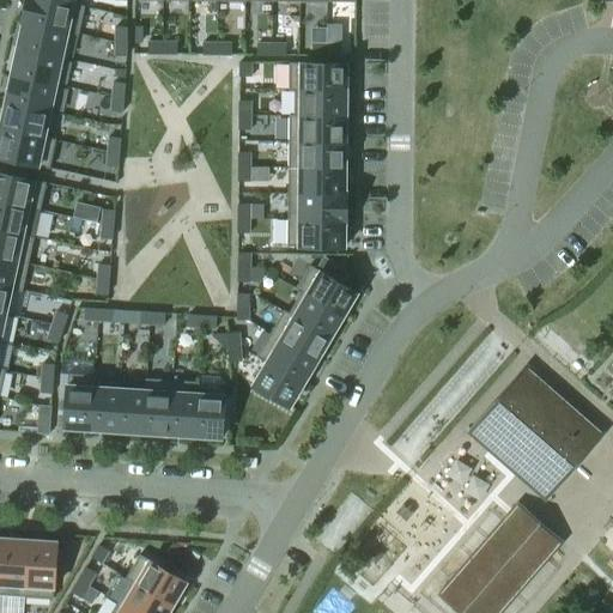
[(25,0),(22,23),(23,23),(23,22),(67,32),(67,34),(79,36),(85,6),(79,5),(79,6),(49,0),(25,0)]
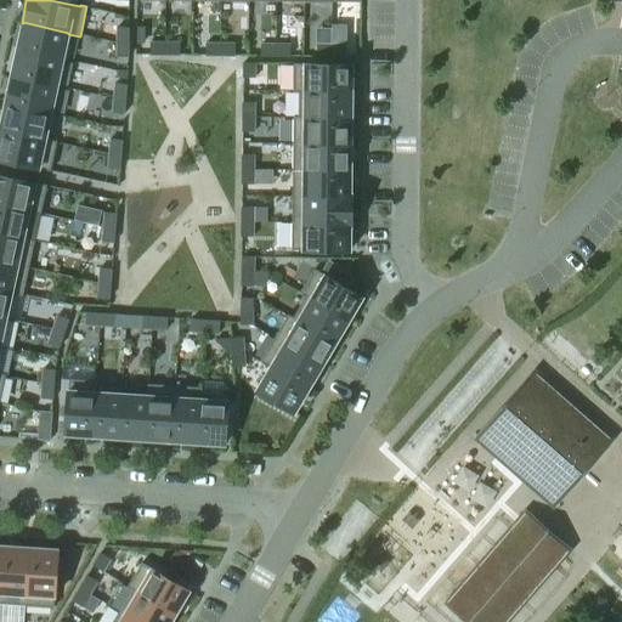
[(23,23),(17,50),(63,60),(63,58),(68,34),(68,33),(23,22),(23,23)]
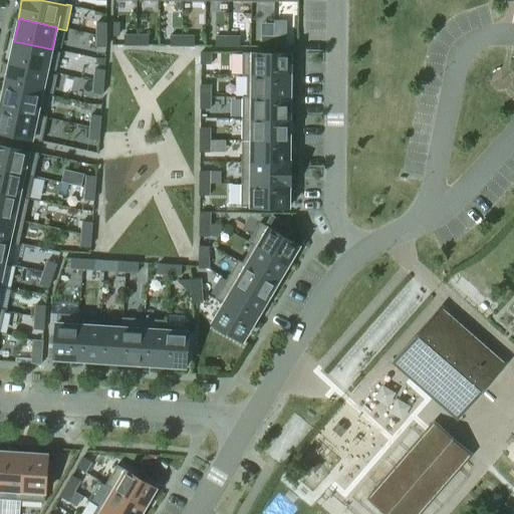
[(106,23),(96,23),(96,35),(106,35),(106,23)]
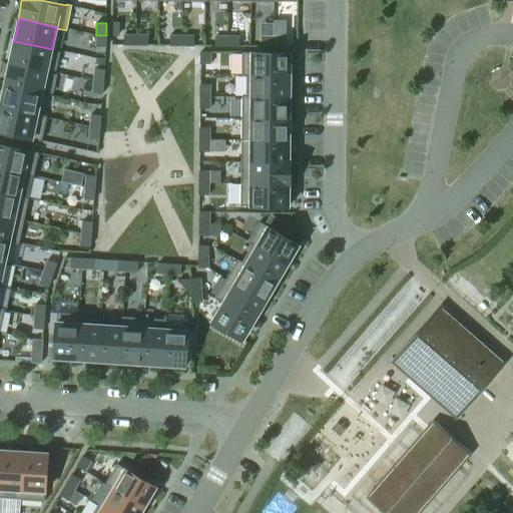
[(96,35),(96,47),(106,47),(106,35),(96,35)]
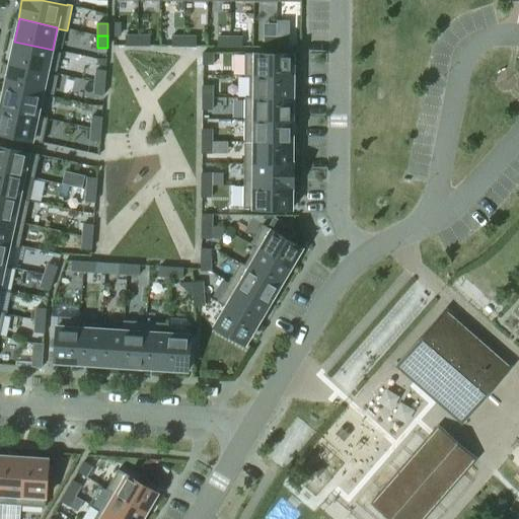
[(138,35),(126,35),(126,46),(138,46),(138,35)]
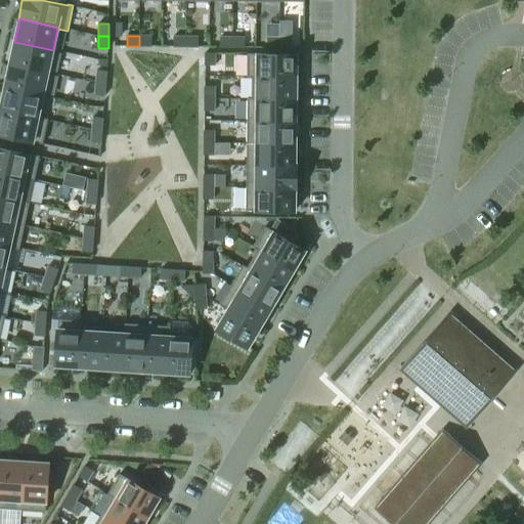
[(151,47),(151,37),(139,36),(139,46),(151,47)]
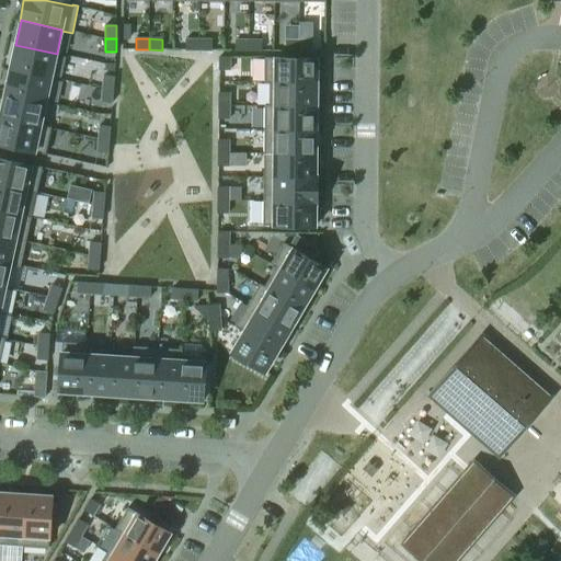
[(185,39),(185,50),(198,50),(198,39),(185,39)]
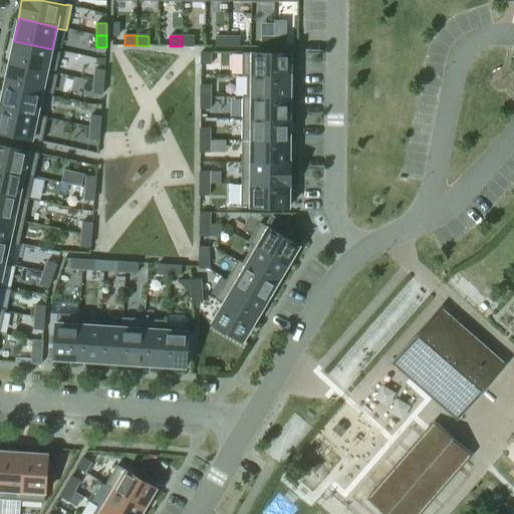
[(182,46),(194,46),(194,36),(182,36),(182,46)]
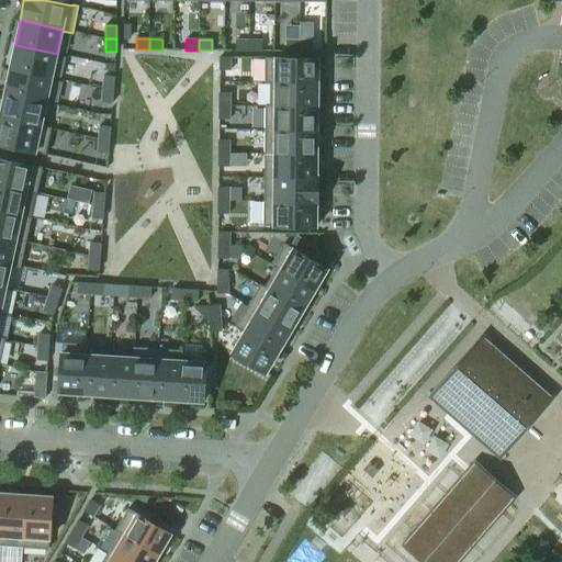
[(249,40),(236,40),(236,51),(249,51),(249,40)]
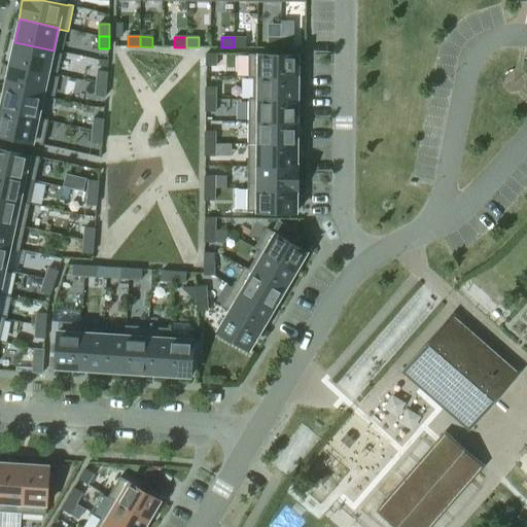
[(246,48),(246,38),(234,37),(234,47),(246,48)]
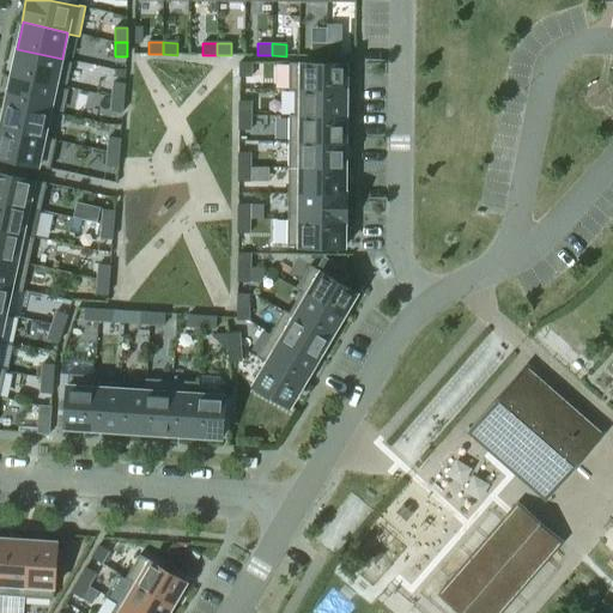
[(327,44),(313,44),(311,56),(326,56),(327,44)]
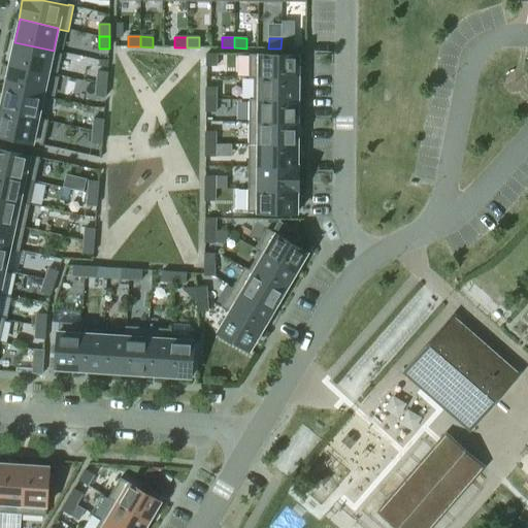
[(293,48),(294,38),(282,38),(281,48),(293,48)]
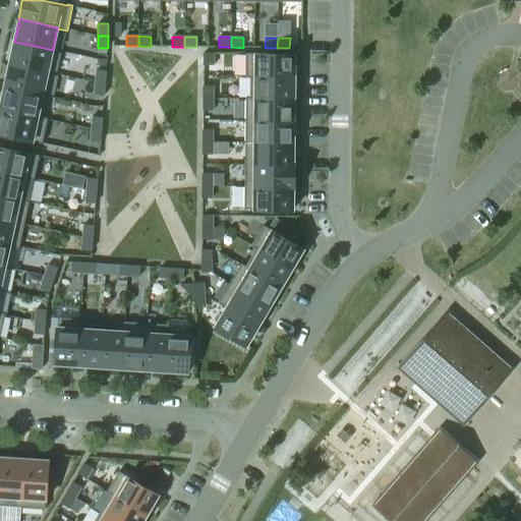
[(14,42),(9,64),(48,72),(48,73),(52,74),(58,50),(53,49),(53,50),(14,42)]
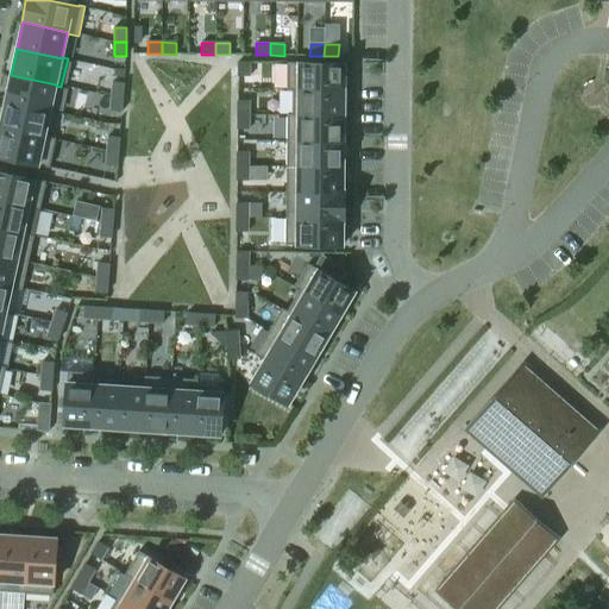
[(238,62),(238,76),(250,76),(250,62),(238,62)]
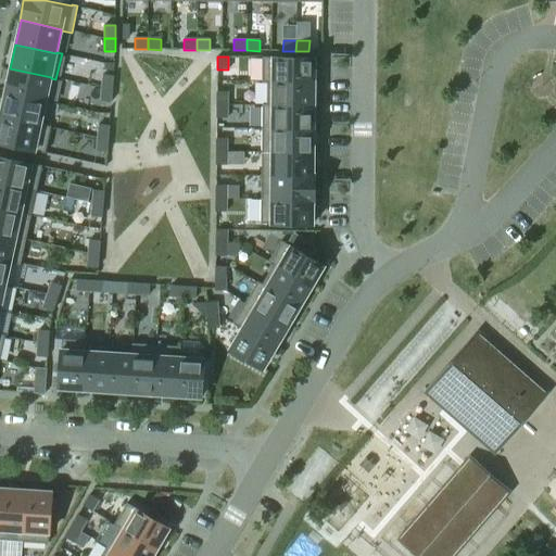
[(314,58),(262,58),(262,84),(267,84),(267,83),(314,83),(314,58)]
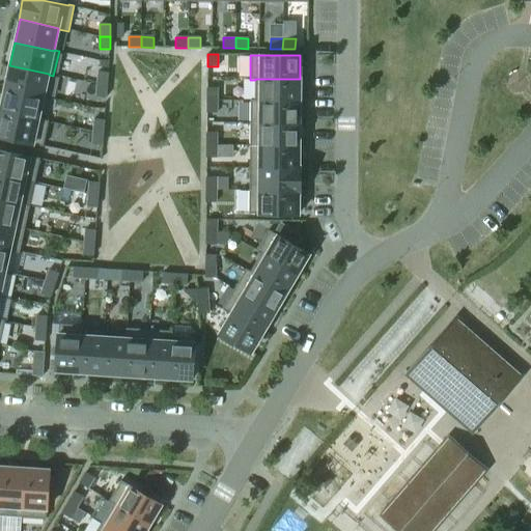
[(9,65),(5,88),(44,96),(49,75),(49,74),(9,65)]
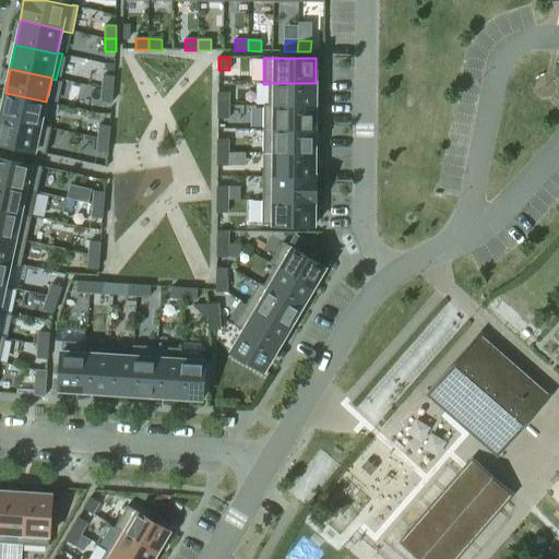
[(114,76),(103,75),(102,88),(113,90),(114,76)]
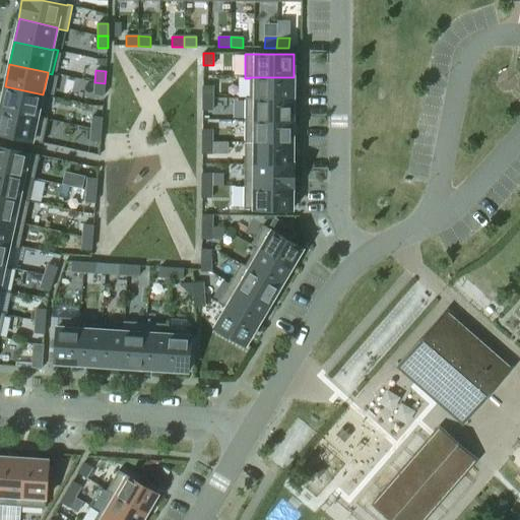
[(294,77),(250,77),(250,78),(250,98),(250,99),(294,100),(294,77)]
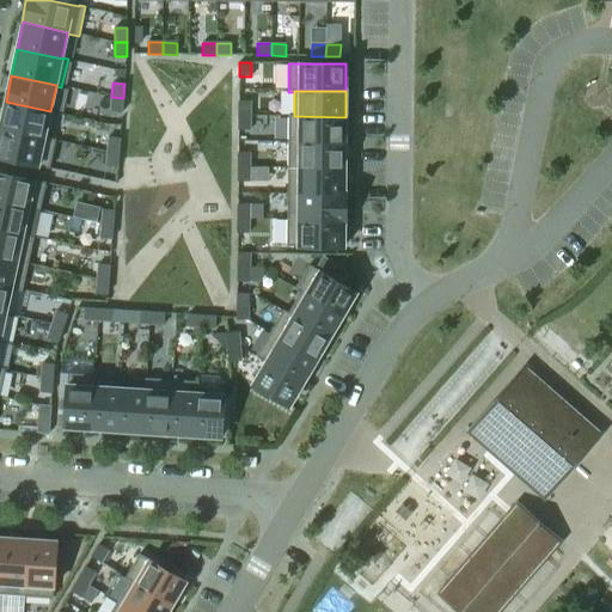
[(111,97),(110,111),(122,112),(123,98),(111,97)]
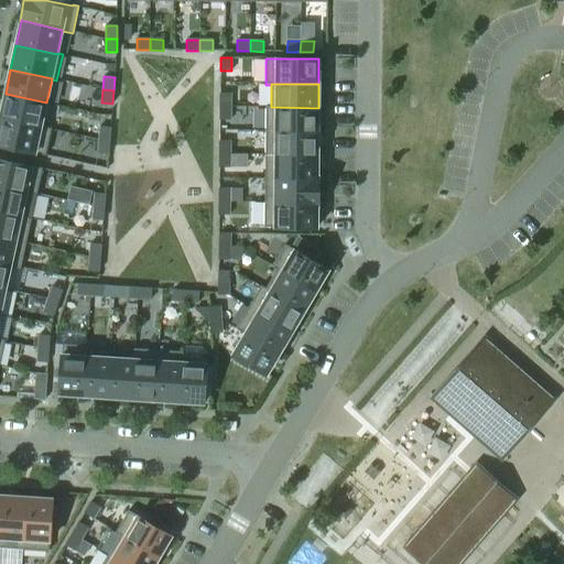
[(6,94),(0,117),(0,118),(41,128),(41,127),(46,102),(6,94)]
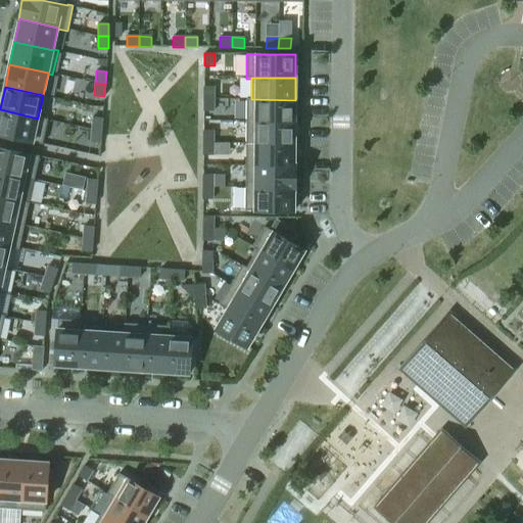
[(204,87),(204,99),(215,99),(215,87),(204,87)]
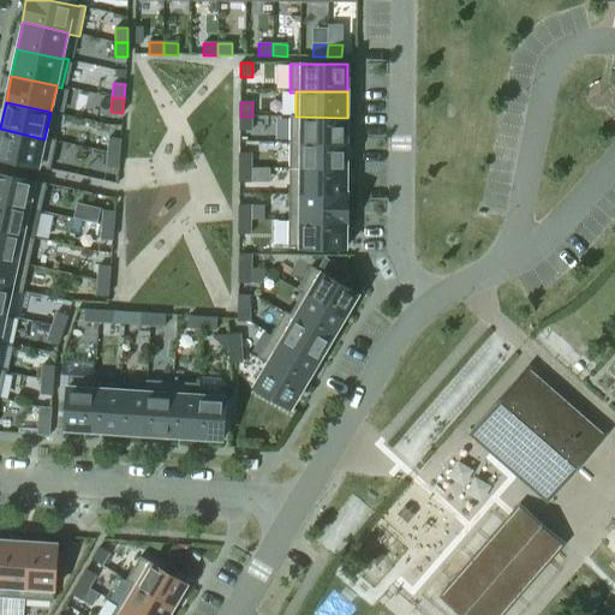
[(290,115),(290,143),(347,143),(347,118),(296,117),(296,115),(290,115)]
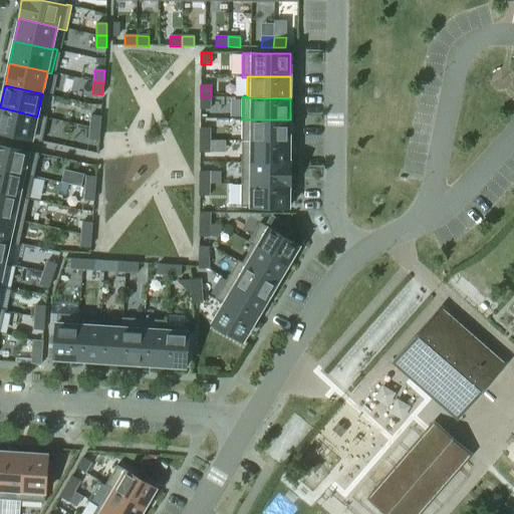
[(201,97),(201,109),(211,109),(211,97),(201,97)]
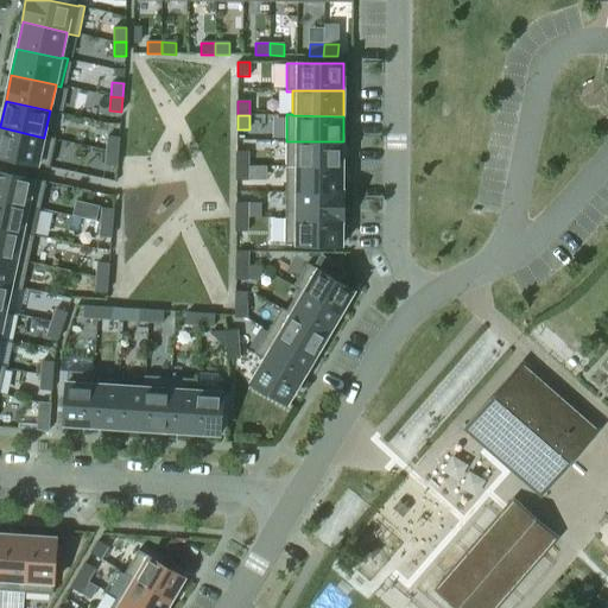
[(0,127),(0,157),(49,168),(56,139),(44,137),(44,138),(0,127)]
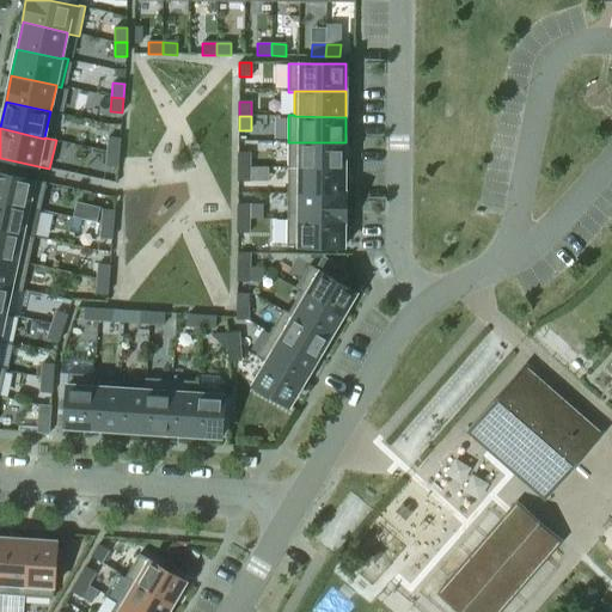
[(108,138),(106,152),(118,153),(120,139),(108,138)]
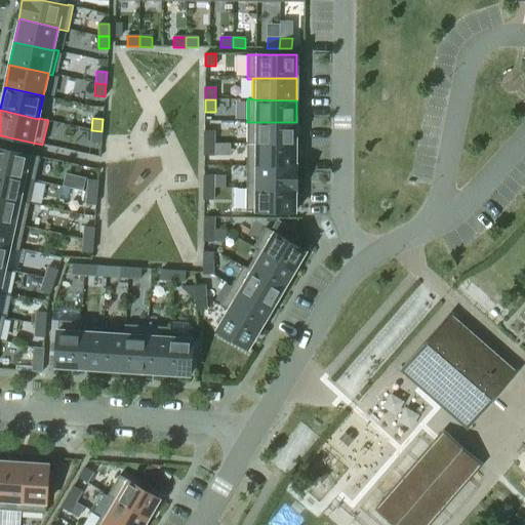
[(247,122),(247,144),(295,145),(296,122),(247,122)]
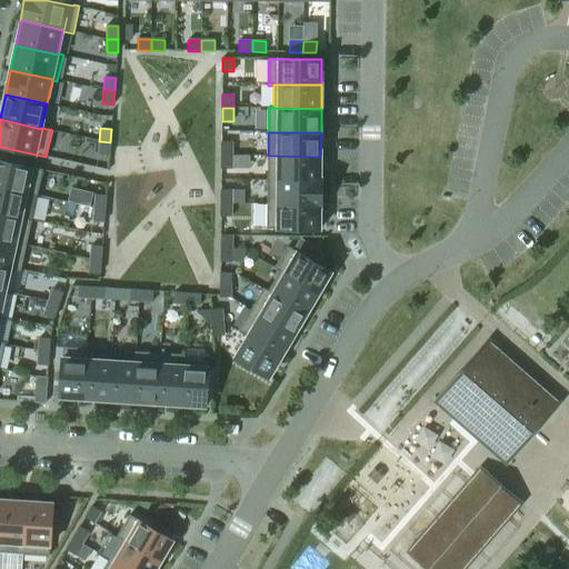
[(99,141),(99,155),(109,156),(110,142),(99,141)]
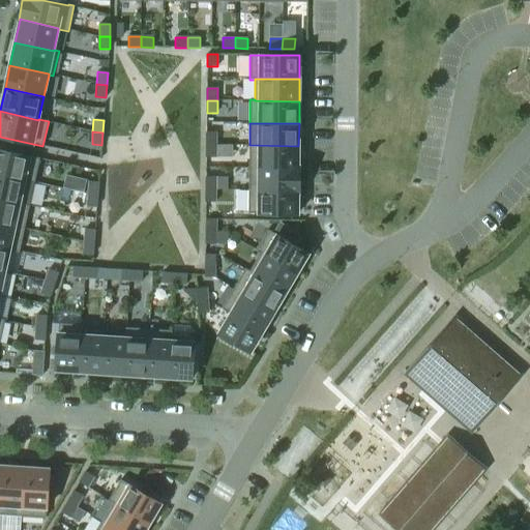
[(206,133),(206,145),(216,145),(216,133),(206,133)]
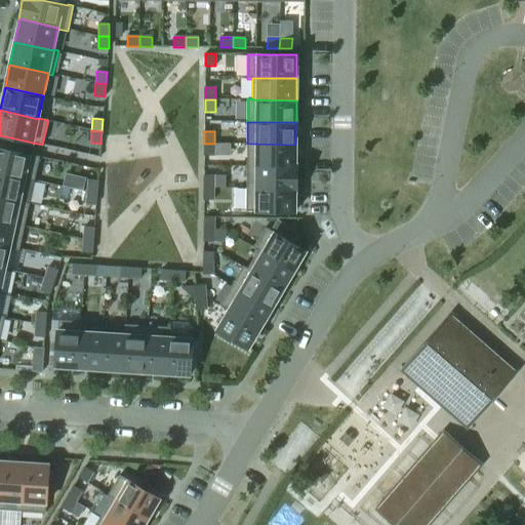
[(204,144),(204,156),(214,156),(214,144),(204,144)]
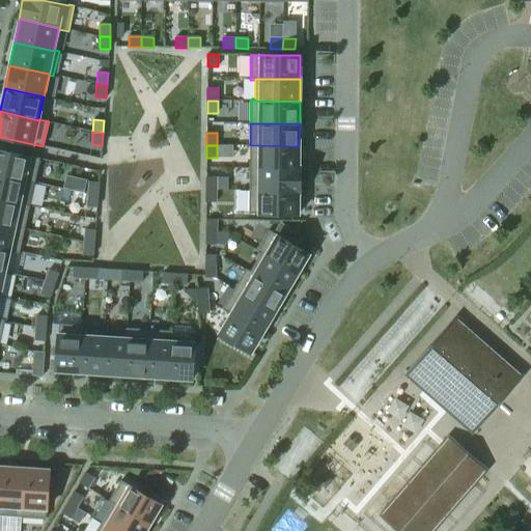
[(250,145),(249,168),(299,169),(299,167),(299,146),(250,145)]
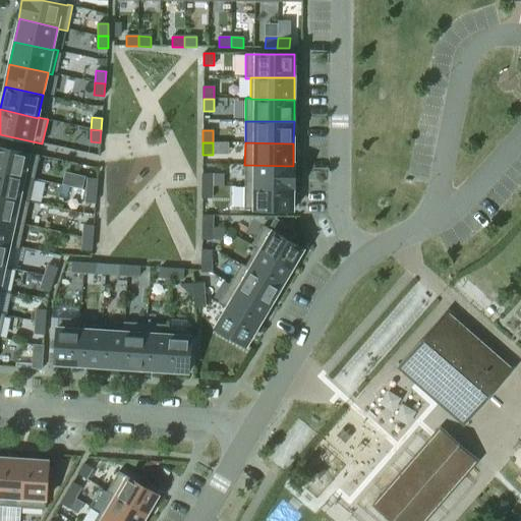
[(0,147),(0,171),(24,177),(24,178),(34,180),(40,156),(0,147)]
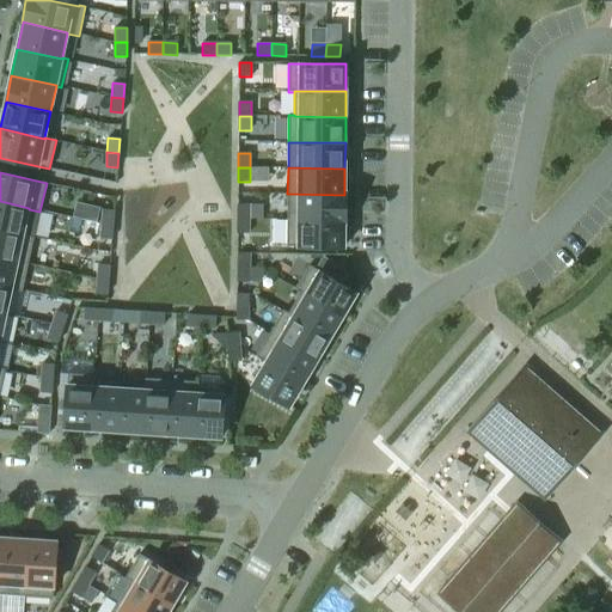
[(287,194),(287,219),(344,220),(344,221),(346,221),(346,193),(344,193),(344,195),(287,194)]
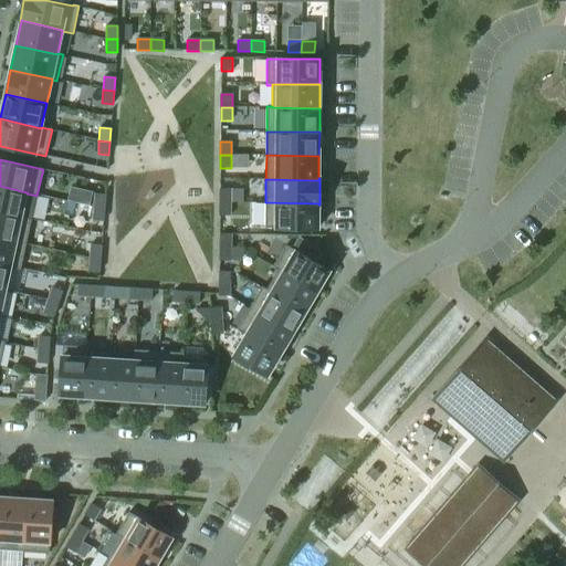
[(0,186),(0,212),(21,217),(21,216),(32,218),(37,196),(27,194),(27,192),(0,186)]
